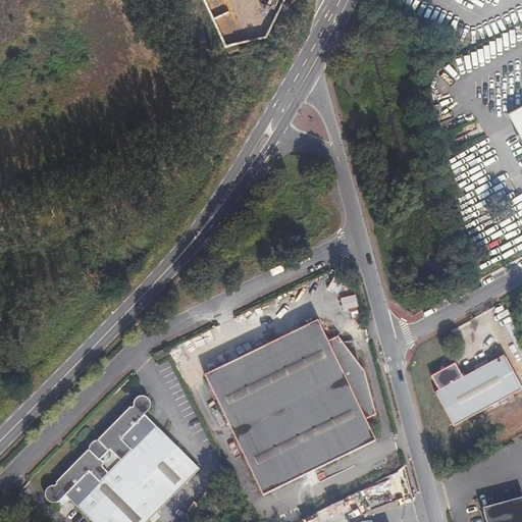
[(521,106),(512,112),(521,128),(521,106)]
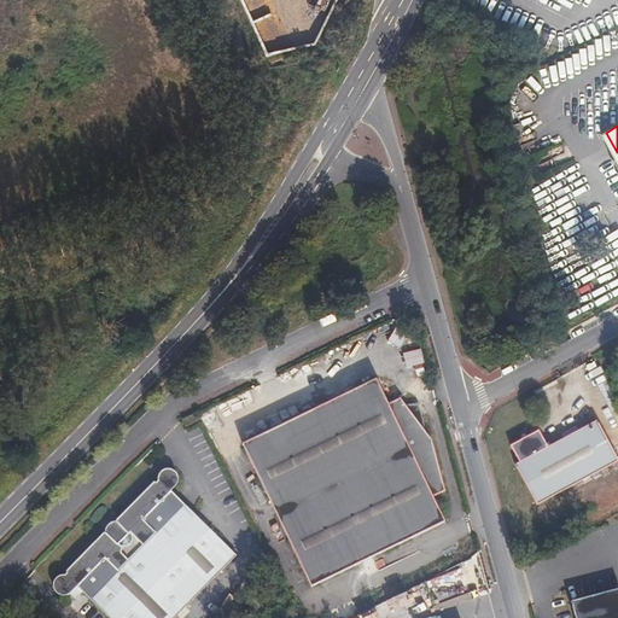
[(431,432),(412,408),(406,401),(392,408),(379,383),(246,452),(319,586),(360,566),(453,523),(439,499),(452,491),(437,442),(431,432)]
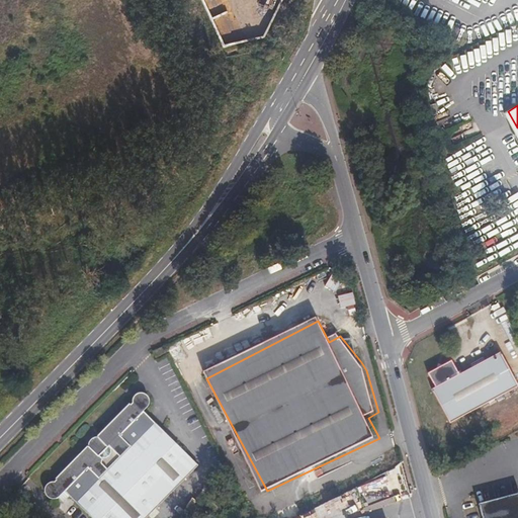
[(357,340),(345,342),(361,362),(357,340)]
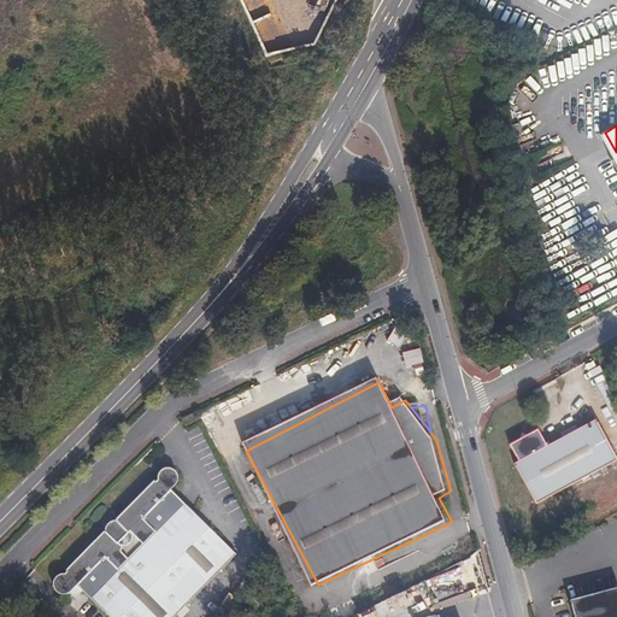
[(194,412),(182,418),(186,424),(198,418),(194,412)]
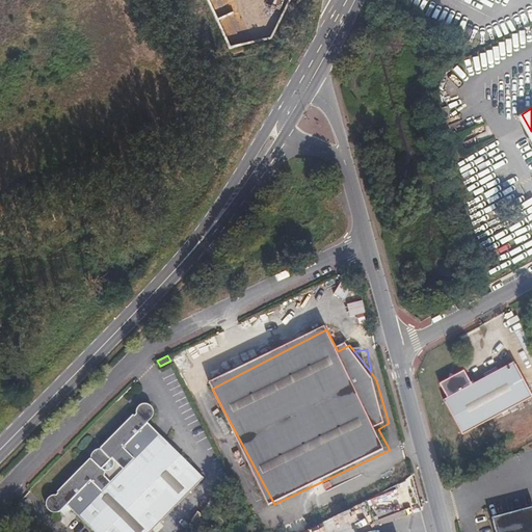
[(461,434),(531,398),(513,363),(472,386),(463,371),(455,375),(450,374),(449,379),(440,383),(447,398),(444,400),(461,434)]
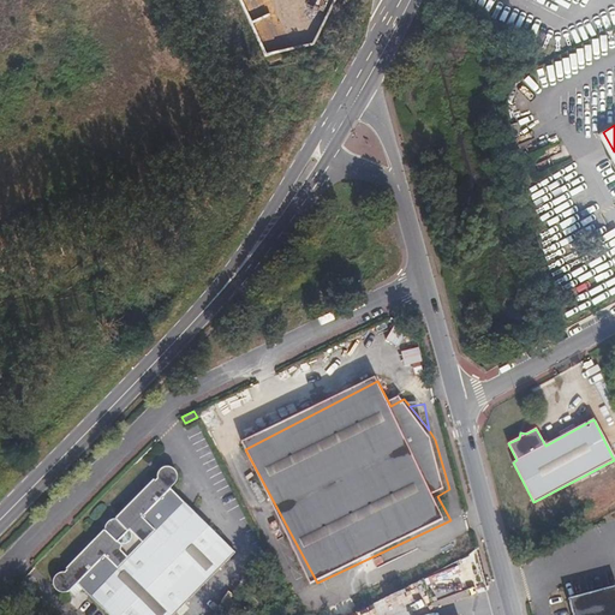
[(173,614),(236,551),(171,487),(175,482),(177,479),(178,476),(177,472),(175,470),(173,467),(169,466),(163,467),(162,467),(160,470),(159,472),(157,477),(117,519),(112,519),(108,521),(107,524),(106,526),(106,529),(106,530),(65,572),(60,573),(55,577),(54,583),(55,586),(58,589),(60,591),(64,592),(69,591),(71,590),(77,583),(87,591),(111,614),(173,614)]
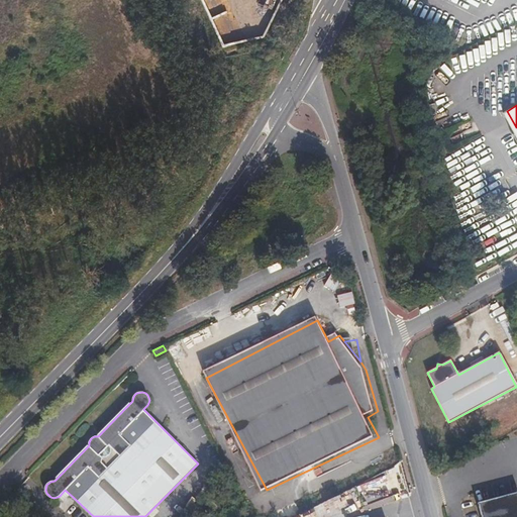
[(516,516),(516,492),(479,502),(483,516),(516,516)]
